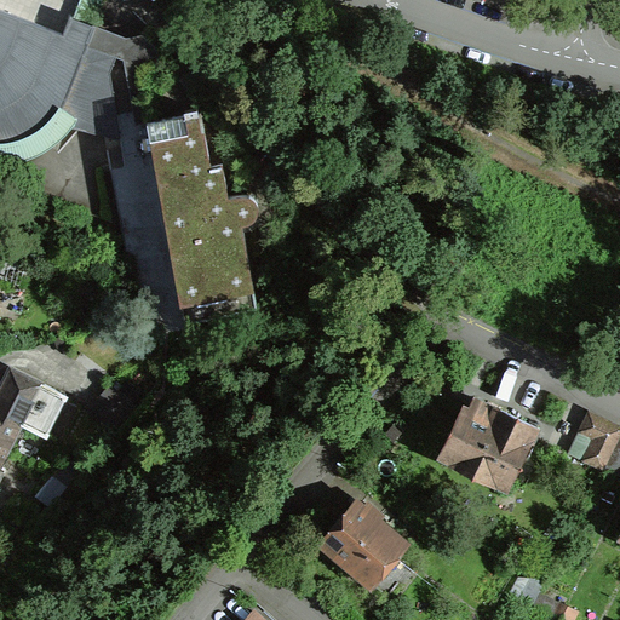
[(79,0),(0,0),(0,161),(3,162),(19,162),(27,161),(38,158),(45,153),(53,145),(61,141),(68,133),(73,127),(132,144),(161,47),(139,36),(124,36),(101,29),(72,18),(79,0)]
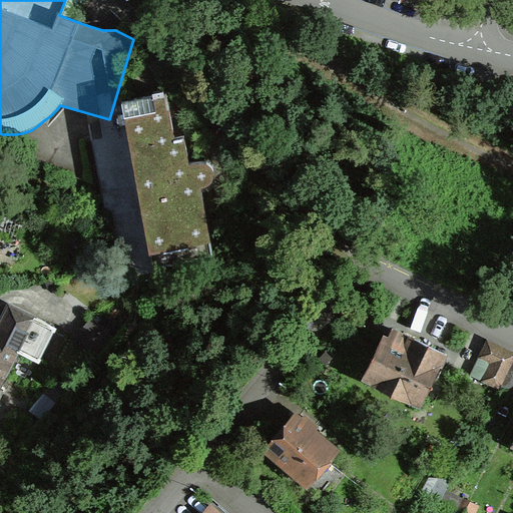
[(198,162),(189,163),(184,135),(173,136),(166,93),(164,93),(163,91),(151,93),(153,97),(121,102),(123,117),(151,269),(213,257),(201,187),(207,185),(212,180),(214,172),(212,166),(206,162),(198,162)]
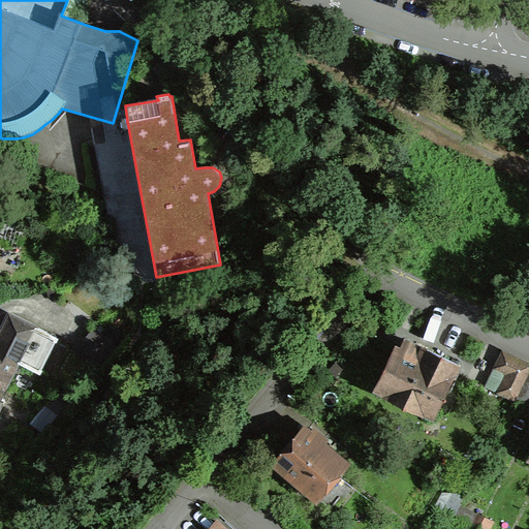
[(0,396),(17,361),(41,373),(59,339),(19,318),(4,346),(0,343),(0,396)]
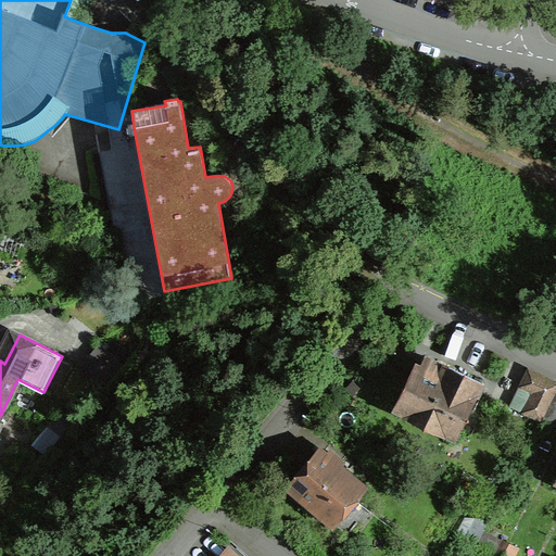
[(458,437),(485,379),(422,349),(395,407),(458,437)]
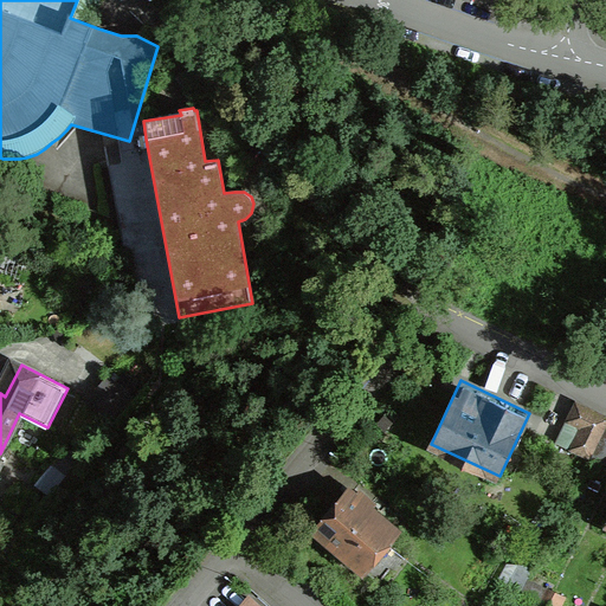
[(407,524),(355,478),(309,528),(361,574),(407,524)]
